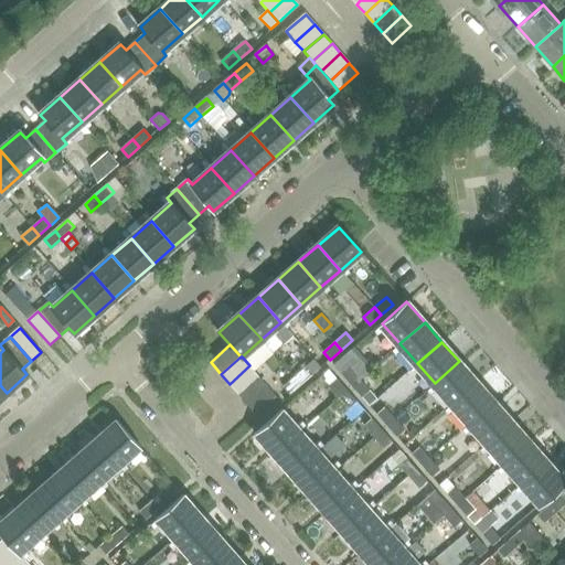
[(435,383),(452,403),(477,381),(459,361),(435,383)]
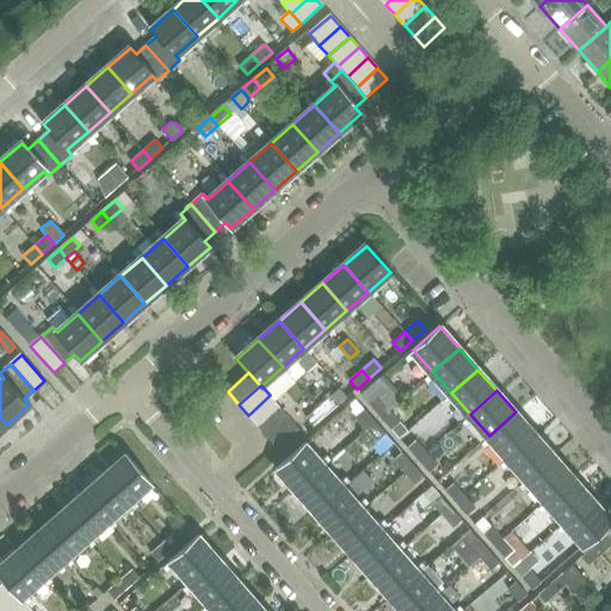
[(248,415),(258,426),(279,406),(270,395),(248,415)]
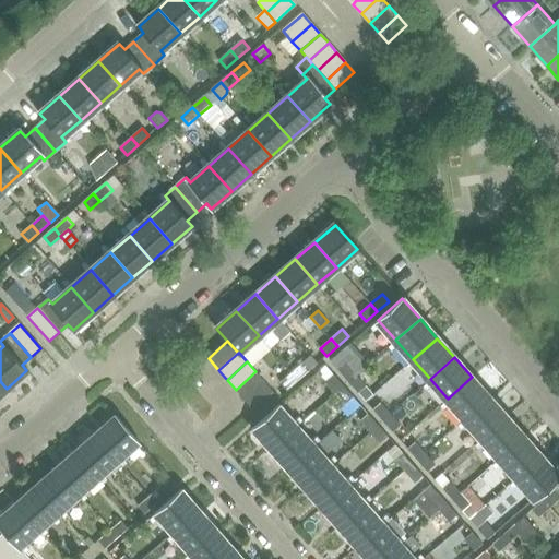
[(302,363),(292,372),(298,380),(309,370),(302,363)]
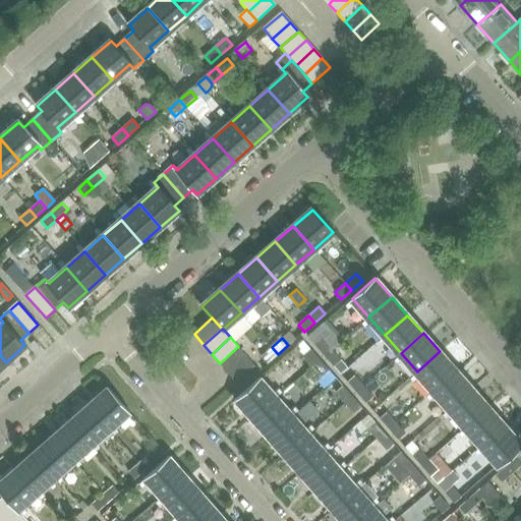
[(315,345),(325,355),(332,349),(323,338),(315,345)]
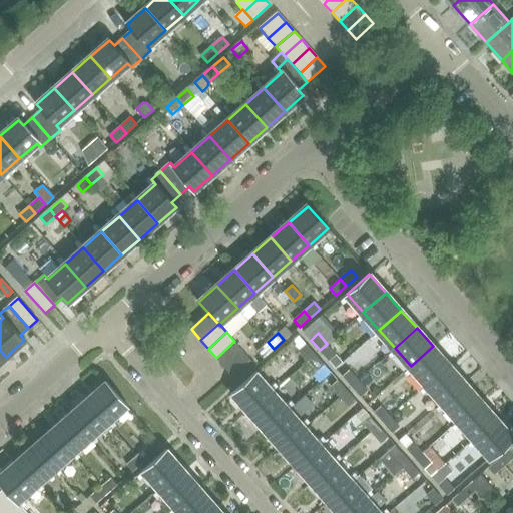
[(216,358),(224,366),(242,350),(234,341),(216,358)]
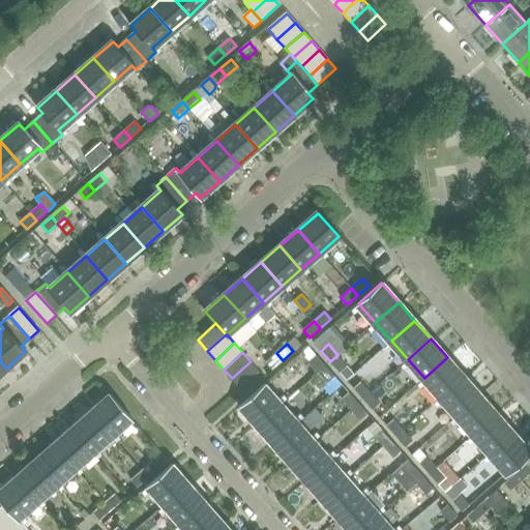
[(283,360),(276,353),(265,363),(271,370),(283,360)]
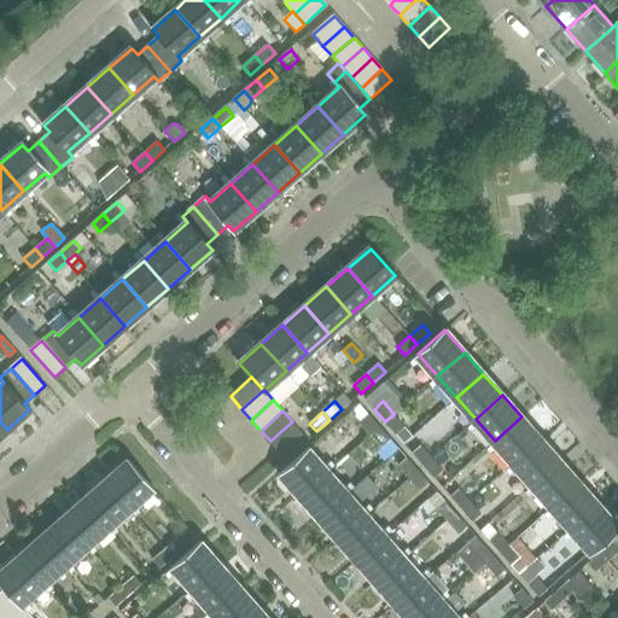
[(407,412),(398,420),(404,426),(406,427),(414,420),(407,412)]
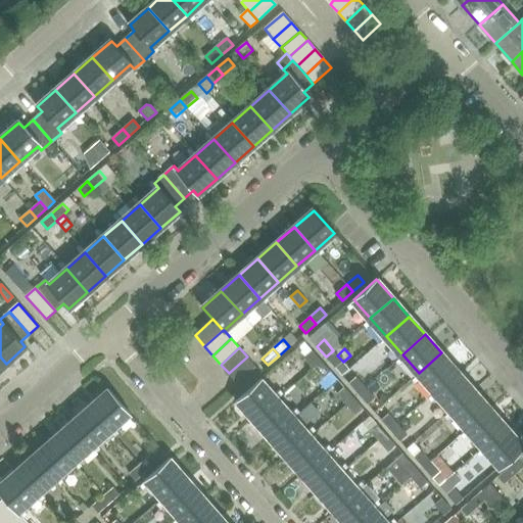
[(304,357),(314,368),(321,361),(312,350),(304,357)]
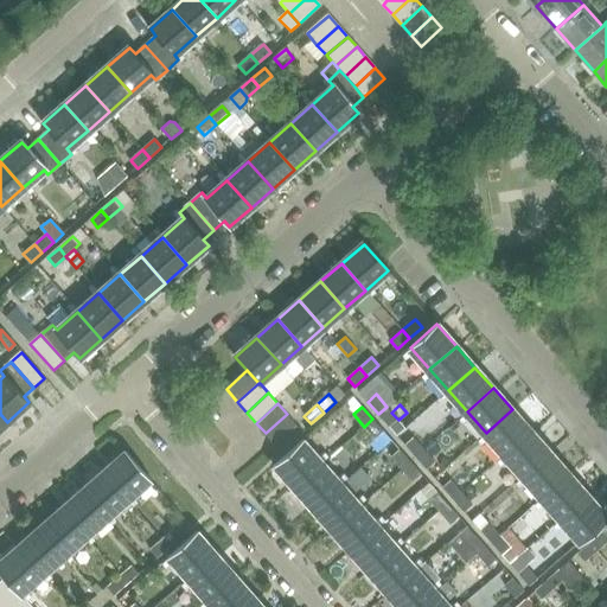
[(387,407),(378,414),(389,427),(397,419),(391,413),(387,407)]
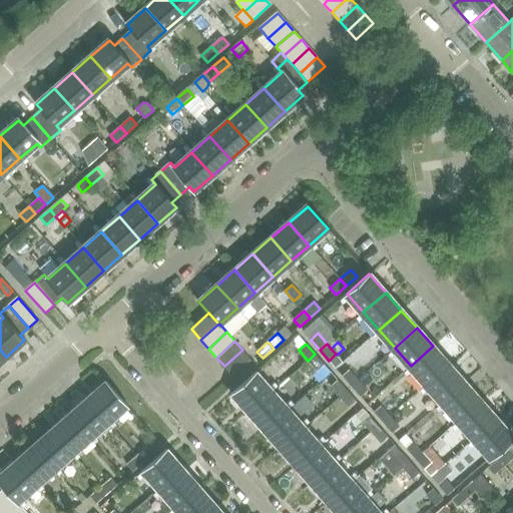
[(411,366),(426,384),(449,364),(433,346),(411,366)]
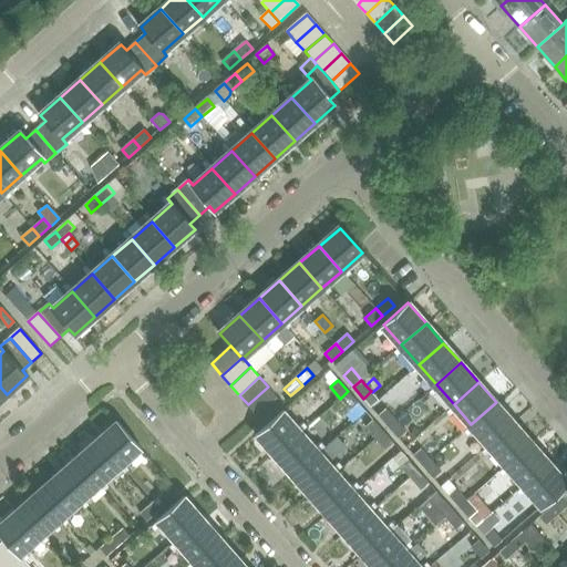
[(268,387),(248,404),(257,414),(277,397),(268,387)]
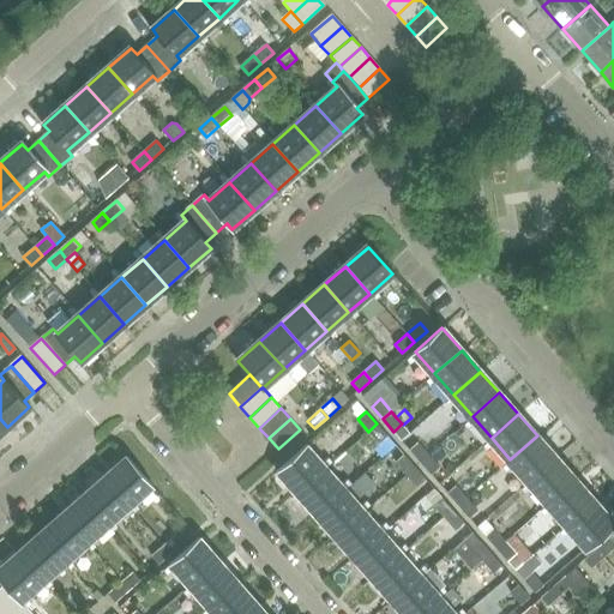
[(377,423),(368,432),(379,444),(389,437),(377,423)]
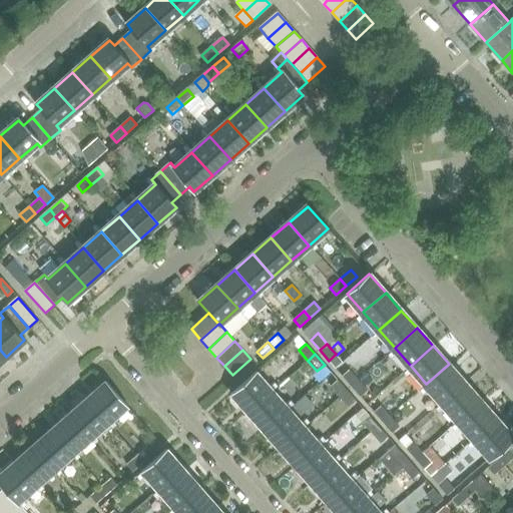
[(426,384),(442,402),(465,382),(449,364),(426,384)]
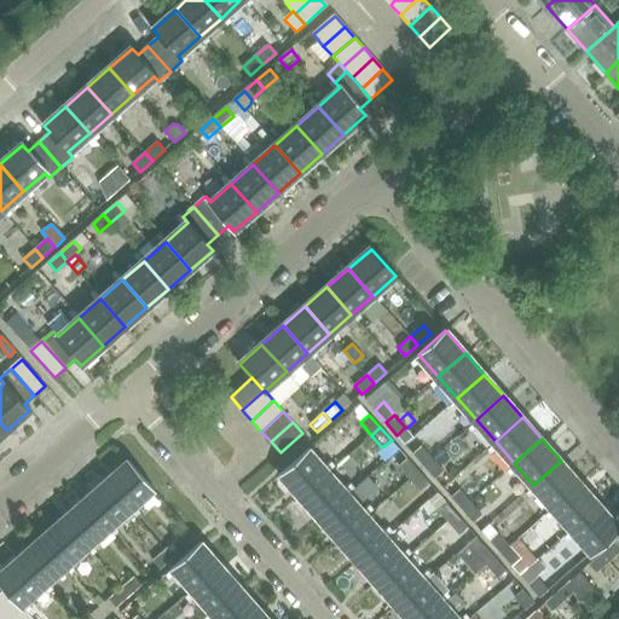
[(414,453),(424,466),(433,458),(421,445),(414,453)]
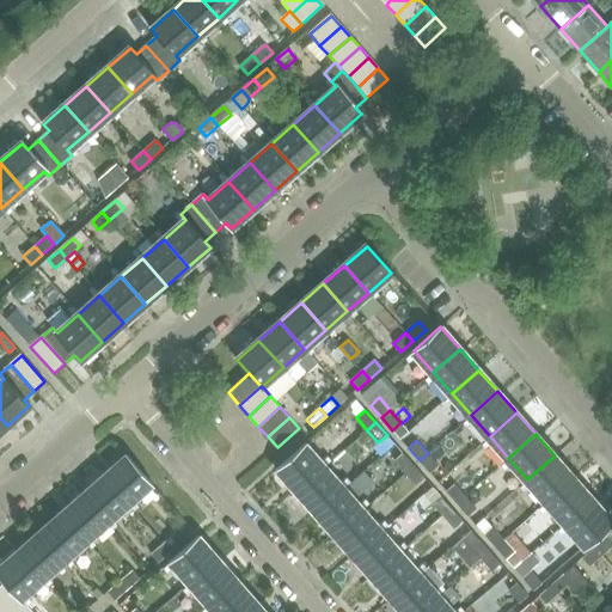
[(277,469),(297,491),(324,466),(305,445),(277,469)]
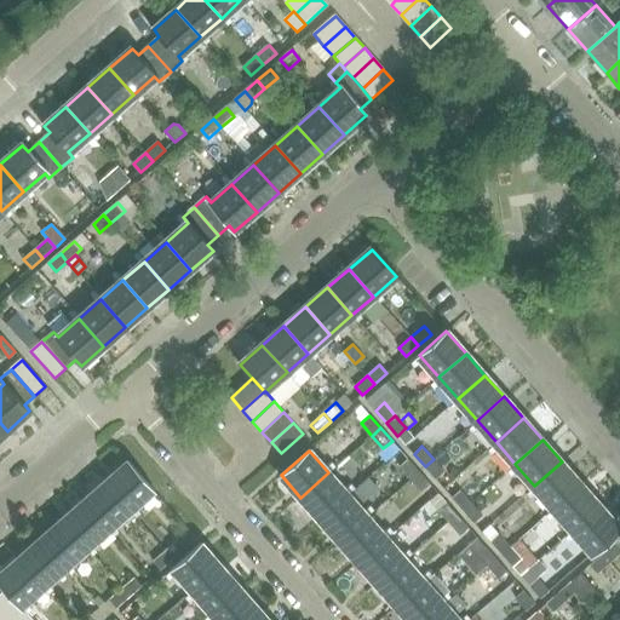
[(440,453),(434,459),(440,465),(446,460),(440,453)]
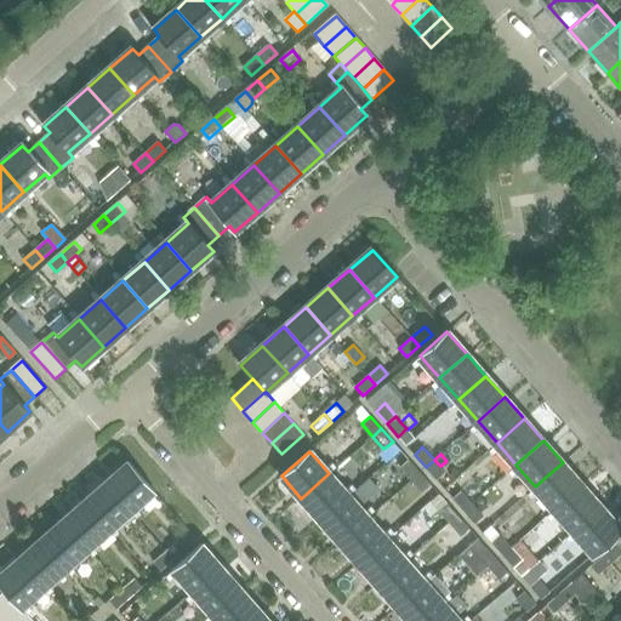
[(400,467),(411,480),(420,472),(409,460),(400,467)]
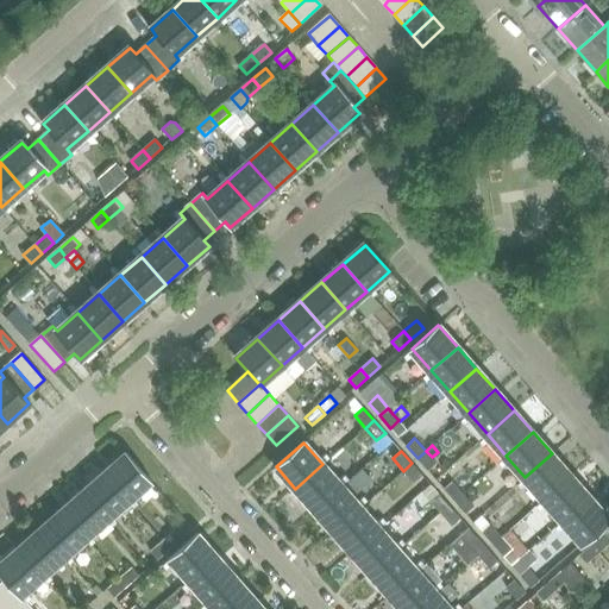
[(426,451),(418,458),(428,470),(437,463),(432,457),(426,451)]
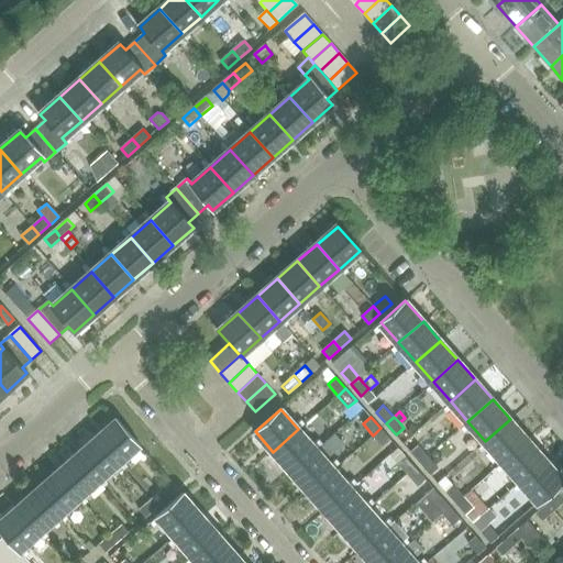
[(485,441),(503,461),(528,439),(510,419),(485,441)]
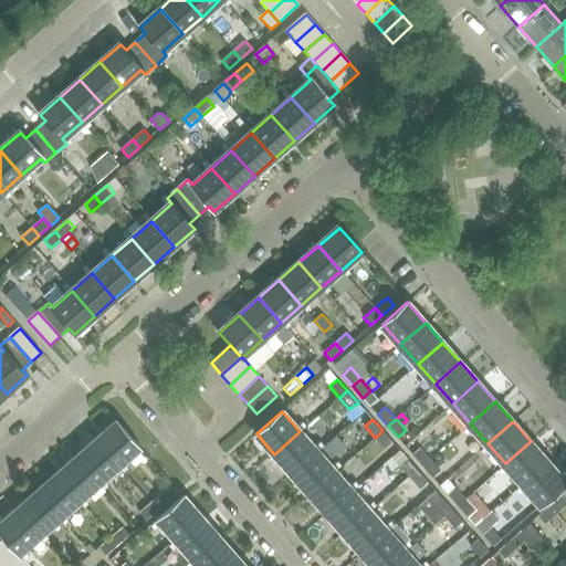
[(116,422),(96,440),(118,465),(138,448),(116,422)]
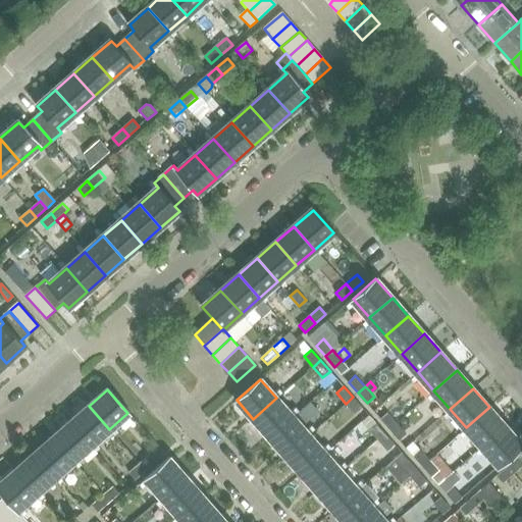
[(353,397),(346,404),(355,414),(362,408),(353,397)]
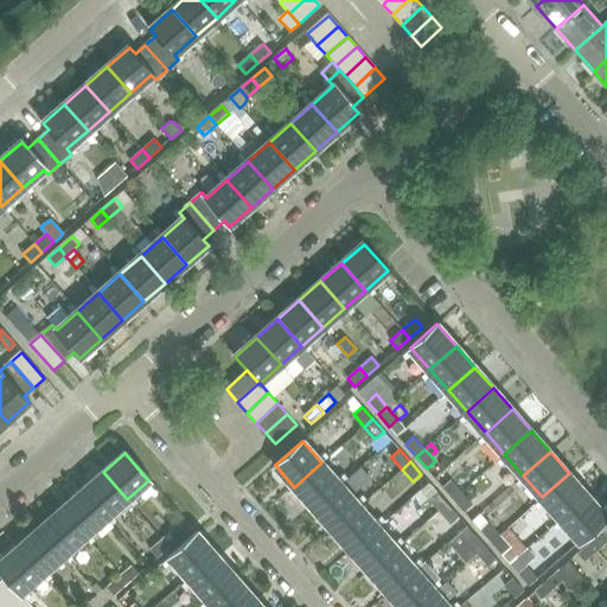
[(294,487),(313,509),(340,484),(321,462),(294,487)]
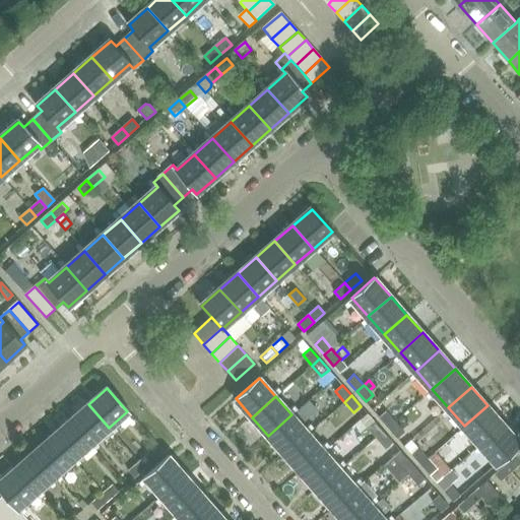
[(307,401),(300,407),(308,417),(316,410),(307,401)]
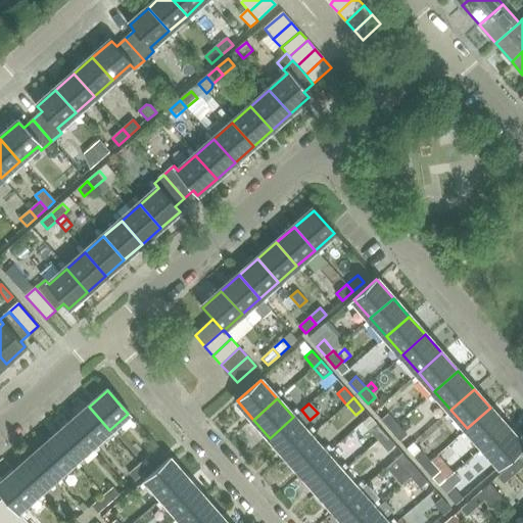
[(89,407),(69,423),(90,446),(109,430),(89,407)]
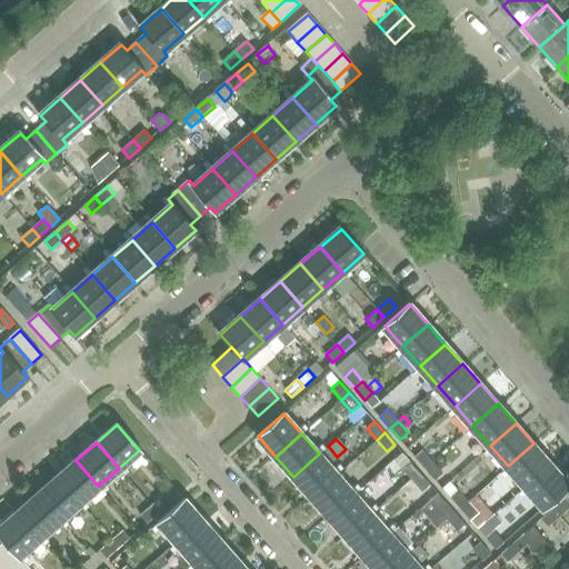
[(508,466),(526,486),(551,463),(533,443),(508,466)]
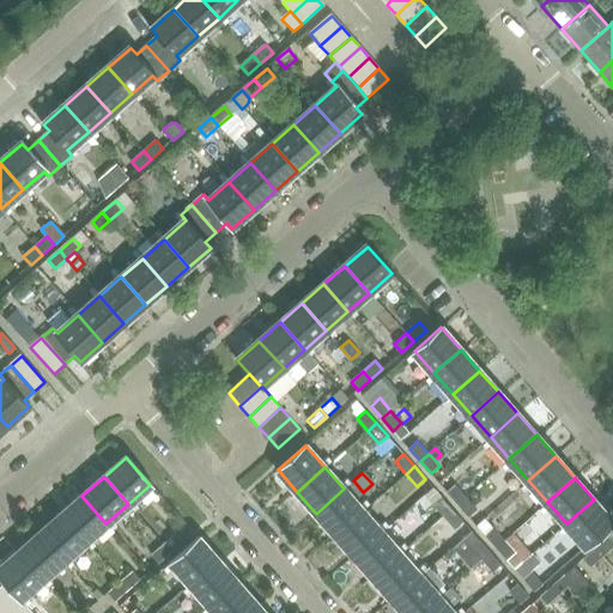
[(447,492),(459,504),(466,497),(455,484),(447,492)]
